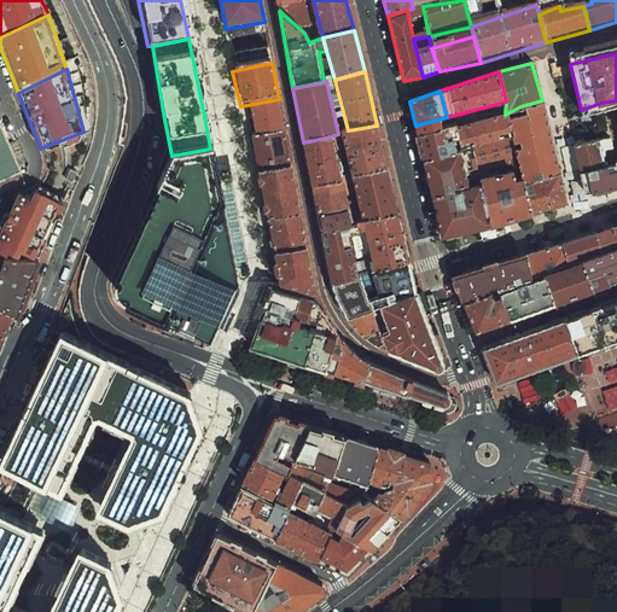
[(285,132),(279,99),(240,106),(248,140),(285,132)]
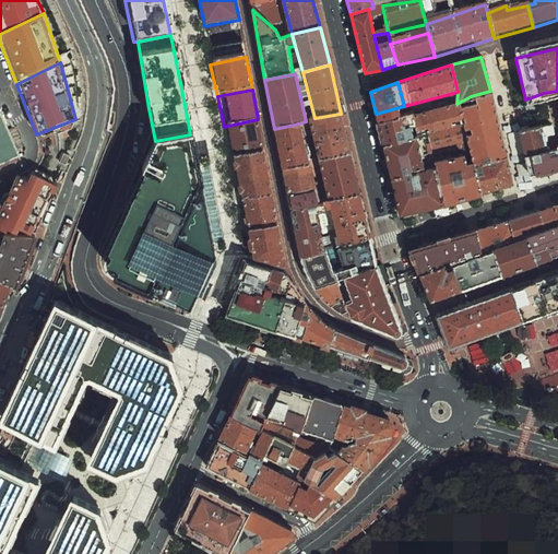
[(506,155),(490,91),(471,96),(475,104),(456,108),(460,119),(470,164),(506,155)]
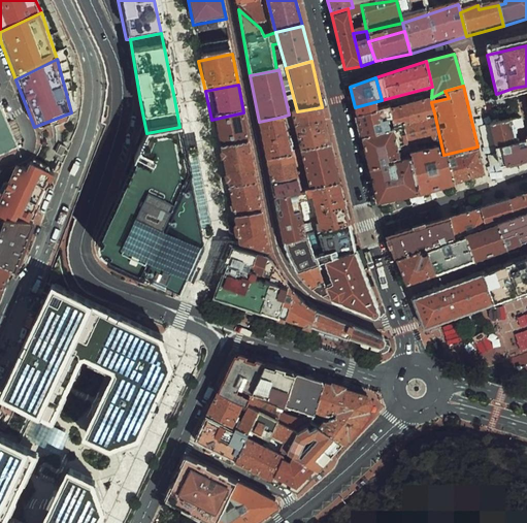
[(526,86),(514,88),(520,129),(526,128),(526,86)]
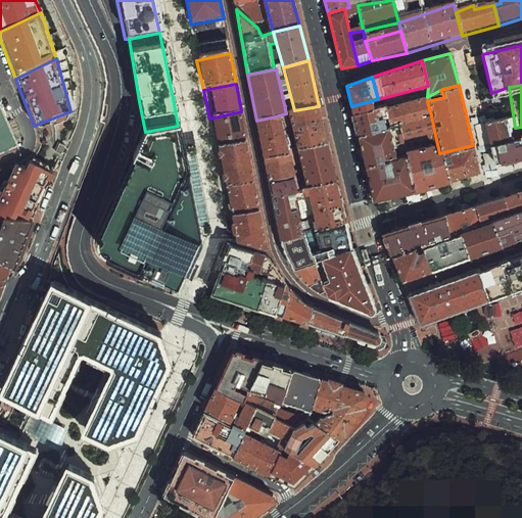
[(427,101),(427,97),(381,108),(385,125),(389,125),(396,123),(398,128),(422,122),(420,114),(430,111),(427,101)]
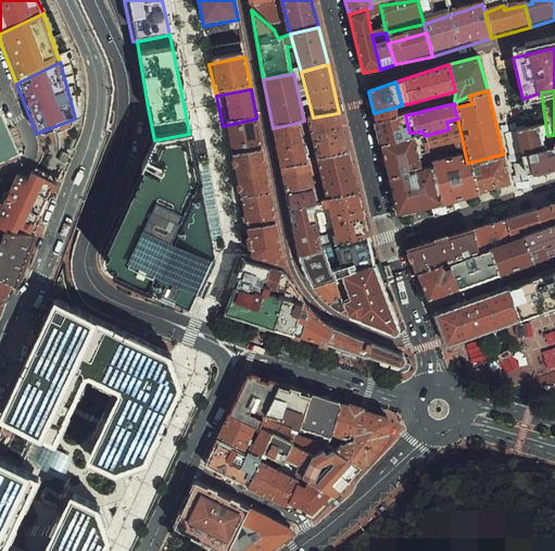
[(402,105),(374,113),(379,139),(410,133),(405,115),(402,105)]
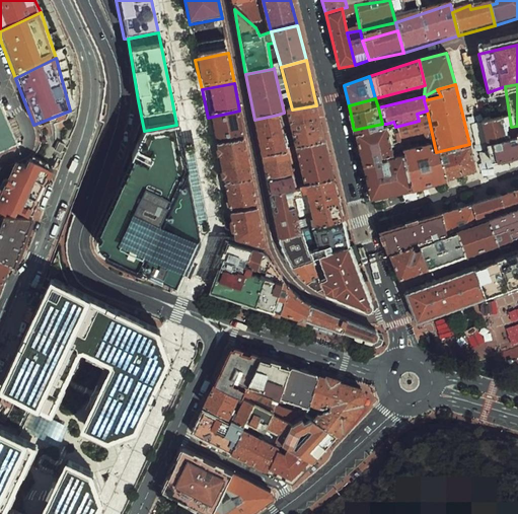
[(326,144),(316,105),(292,109),(286,111),(296,150),(326,144)]
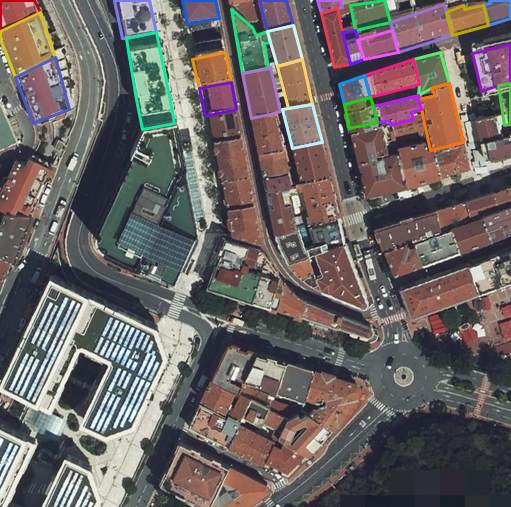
[(0,162),(19,155),(4,107),(0,108),(0,162)]
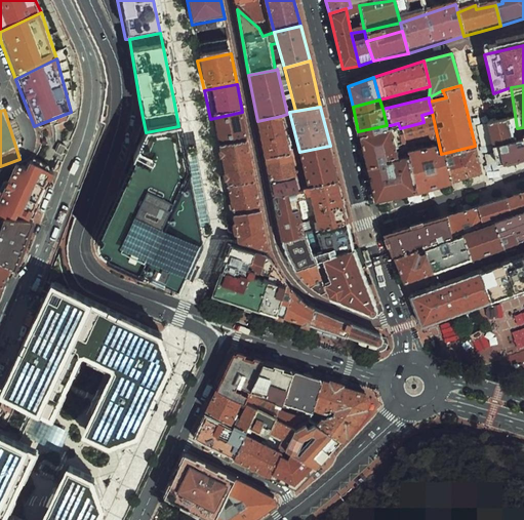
[(248,145),(242,112),(210,119),(216,150),(248,145)]
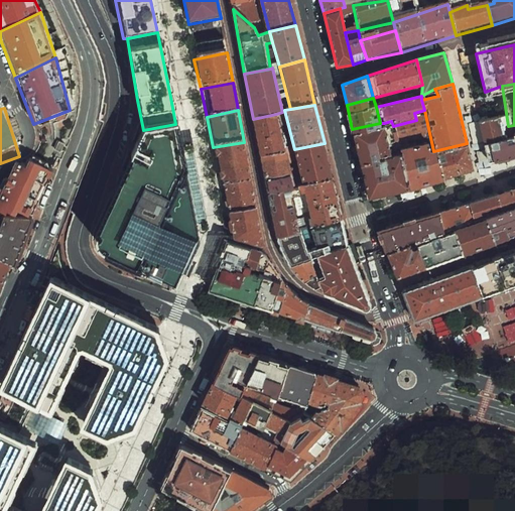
[(276,114),(253,119),(260,157),(286,151),(276,114)]
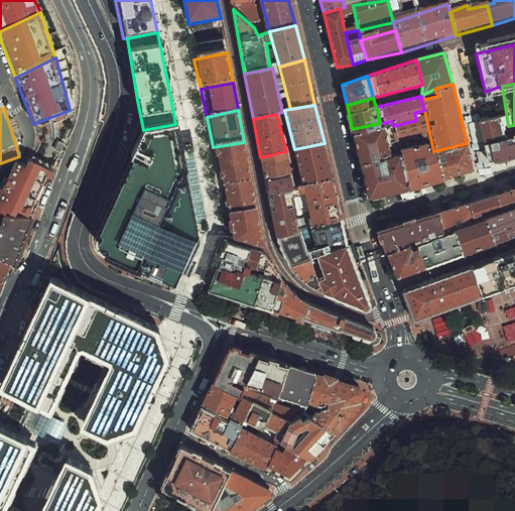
[(502,136),(498,117),(475,122),(479,141),(502,136)]
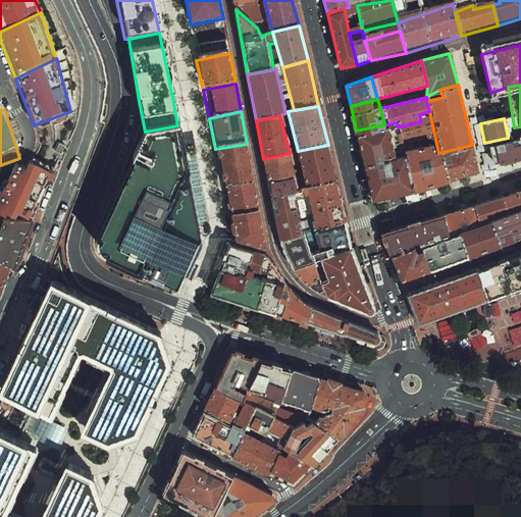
[(384,124),(356,131),(363,166),(397,159),(388,124),(384,124)]
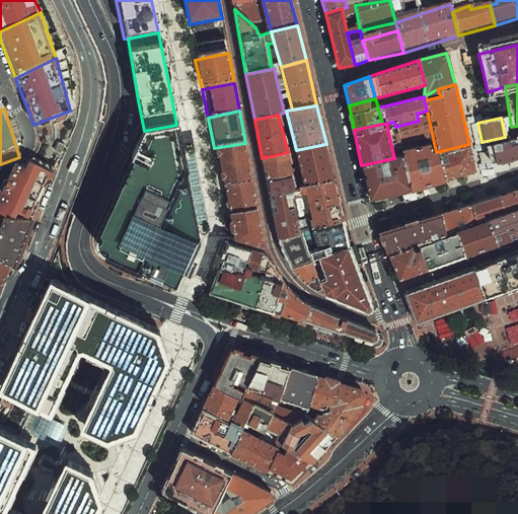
[(144,131),(95,239),(96,244),(99,250),(106,257),(176,287),(178,282),(199,240),(188,179),(185,165),(179,139),(176,125),(144,131)]
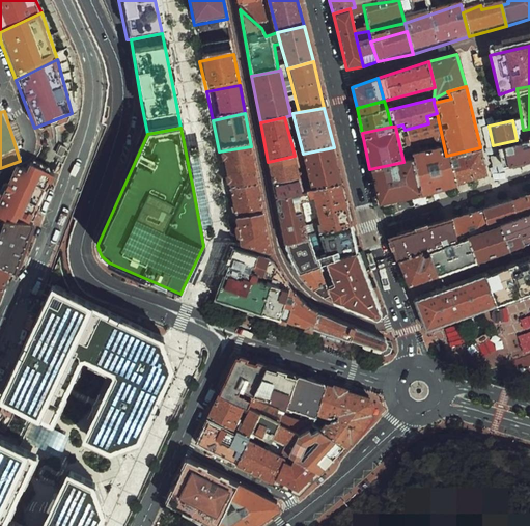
[(499,170),(529,163),(529,143),(519,146),(517,140),(493,145),(499,170)]
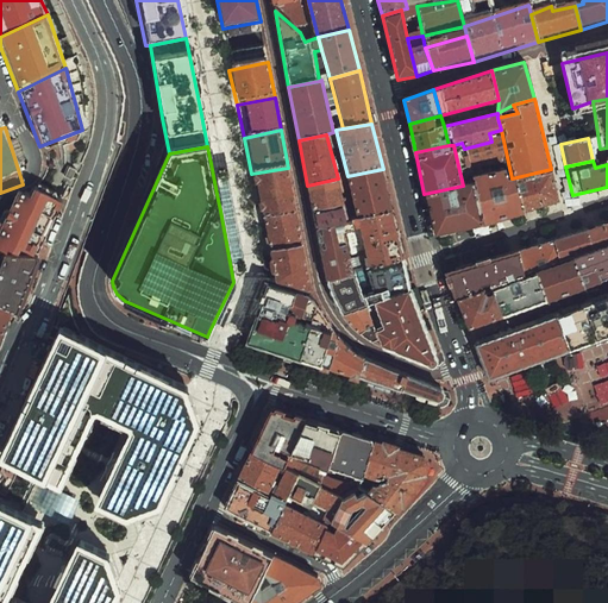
[(296,215),(288,168),(251,174),(255,188),(261,221),(296,215)]
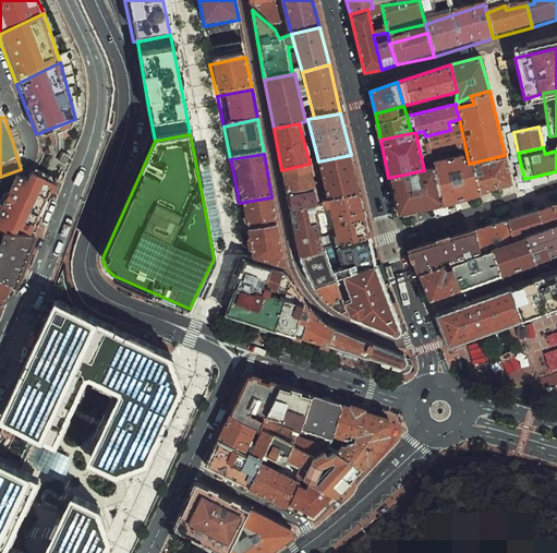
[(475,194),(469,164),(461,163),(460,154),(426,160),(430,166),(442,207),(477,197),(475,194)]
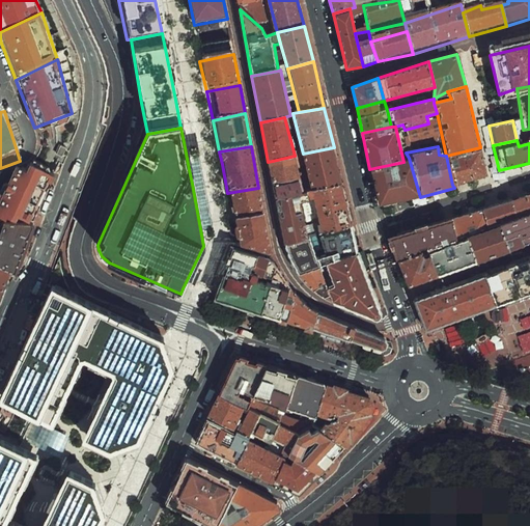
[(341,185),(334,147),(303,154),(312,192),(341,185)]
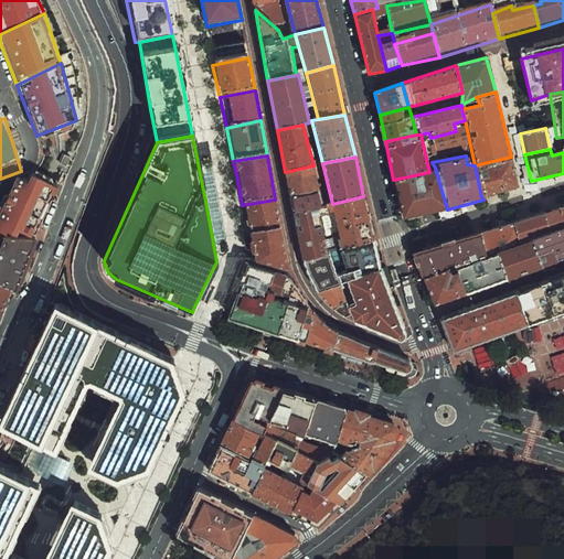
[(510,169),(511,157),(475,165),(481,196),(518,189),(513,170),(510,169)]
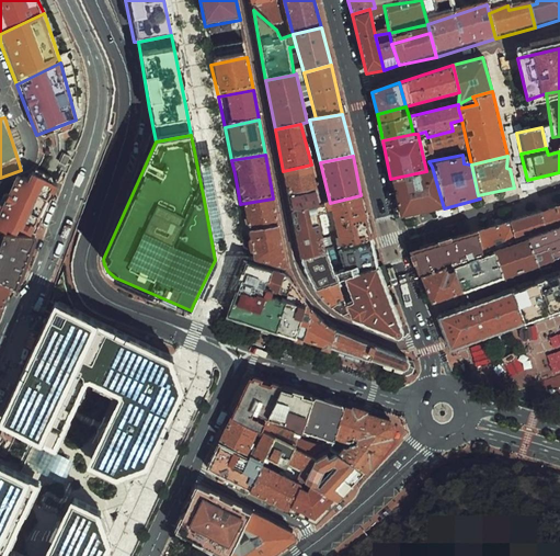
[(283,171),(288,195),(317,189),(311,165),(283,171)]
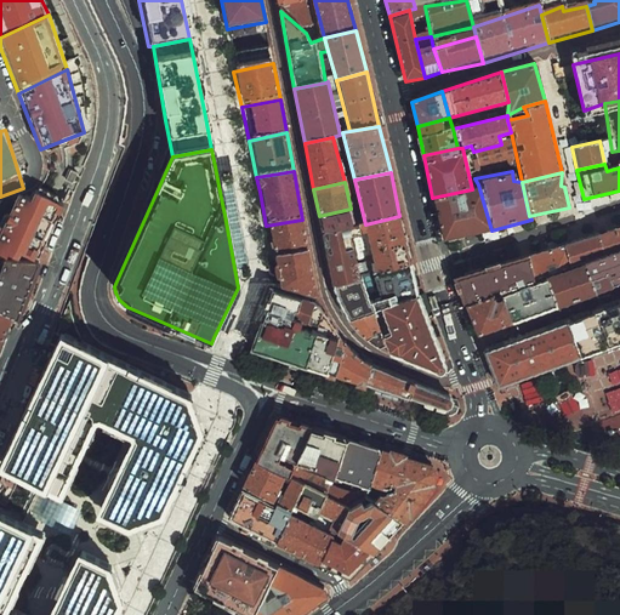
[(478,184),(472,189),(432,198),(443,244),(491,231),(478,184)]
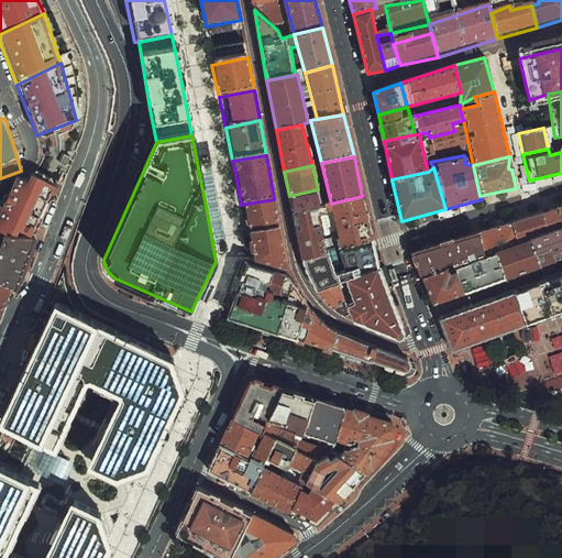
[(4,199),(0,207),(0,231),(7,236),(31,234),(32,232),(35,233),(58,187),(33,175),(29,186),(19,182),(9,203),(4,199)]
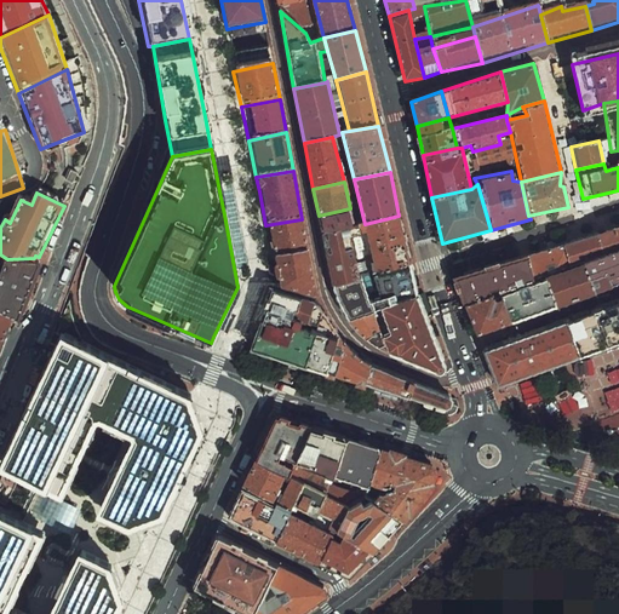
[(355,227),(350,208),(319,216),(321,234),(355,227)]
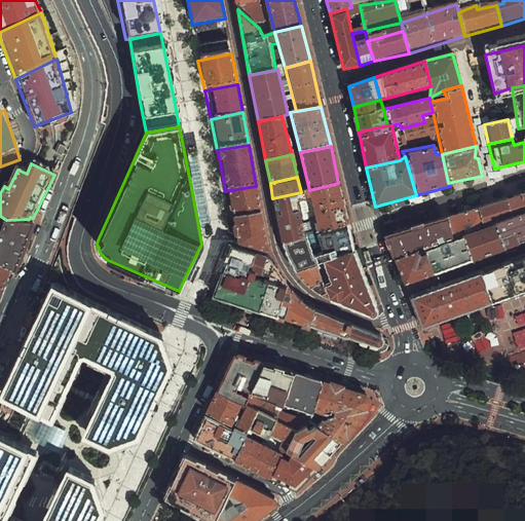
[(347,225),(338,183),(309,190),(311,199),(320,233),(347,225)]
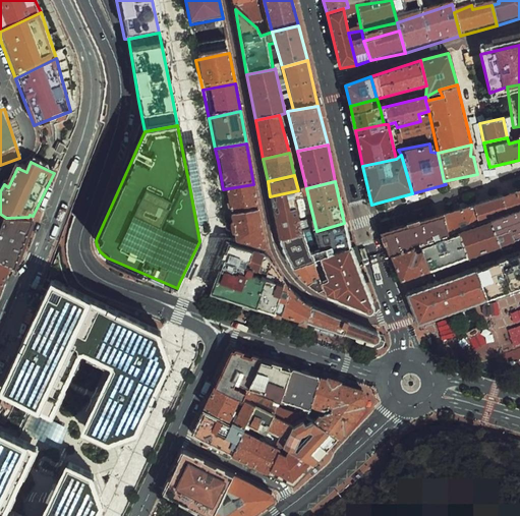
[(258,212),(253,184),(223,189),(229,217),(258,212)]
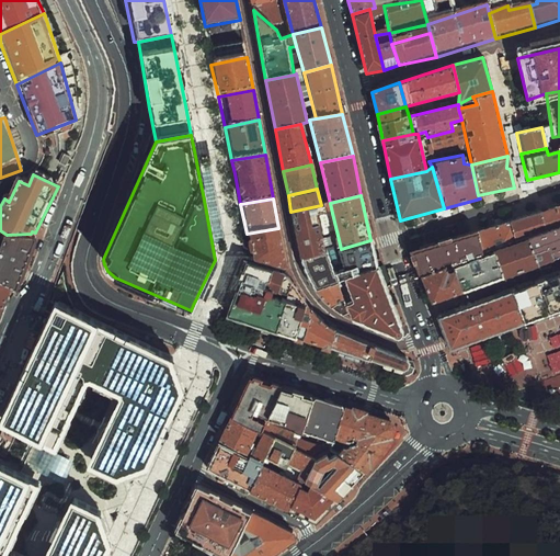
[(321,205),(290,212),(300,260),(327,252),(319,216),(332,213),(330,203),(321,205)]
